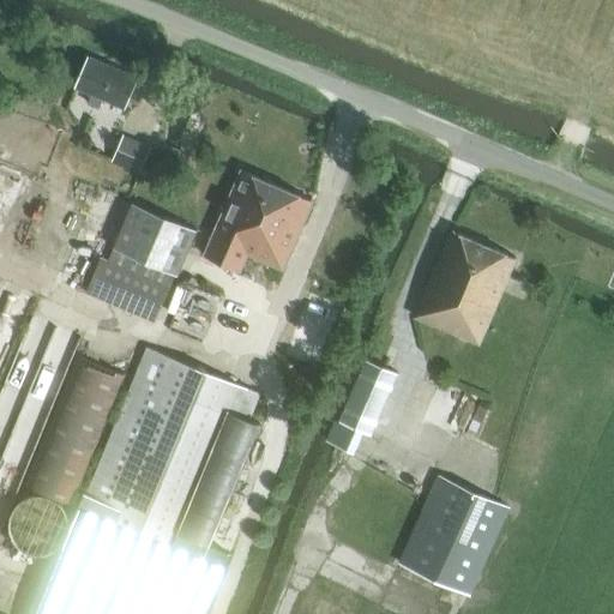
[(90,56),(76,88),(90,94),(86,103),(98,109),(103,100),(124,108),(137,77),(90,56)]
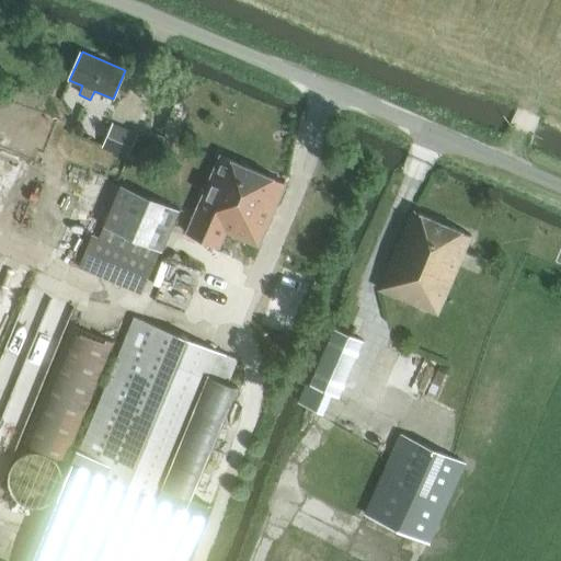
[(137,134),(113,123),(102,147),(127,158),(137,134)]
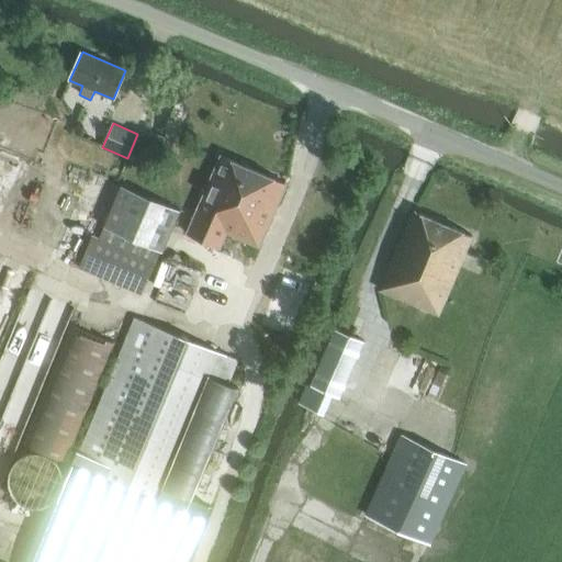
[(221,156),(187,234),(221,249),(227,234),(258,247),(285,183),(221,156)]
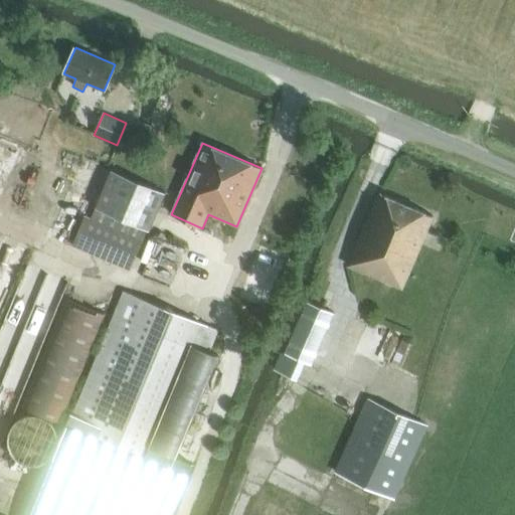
[(84,216),(71,245),(130,271),(147,230),(148,230),(165,193),(111,170),(91,218),(84,216)]
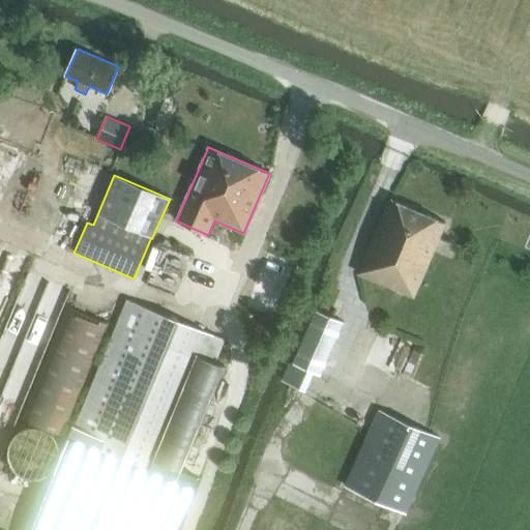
[(358,272),(414,296),(445,223),(389,200),(358,272)]
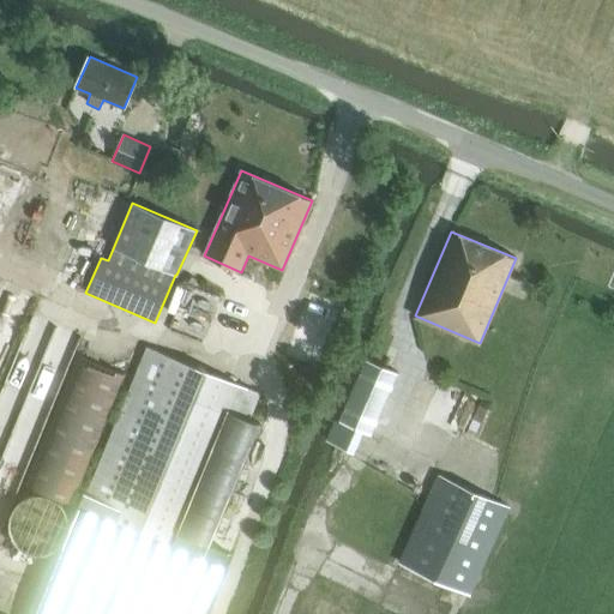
[(315,327),(299,320),(292,341),(329,354),(348,304),(327,295),(315,327)]
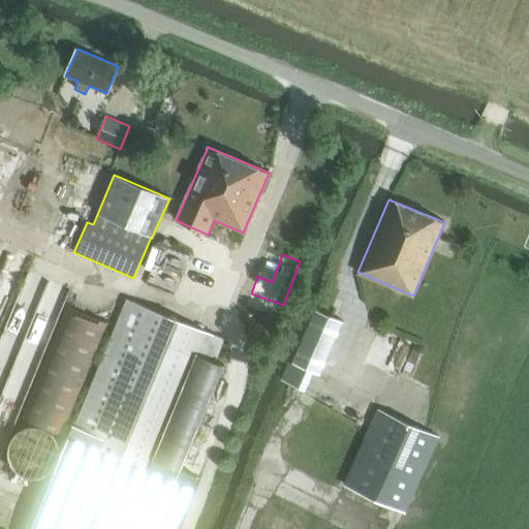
[(223,338),(125,298),(68,437),(166,477),(223,338)]
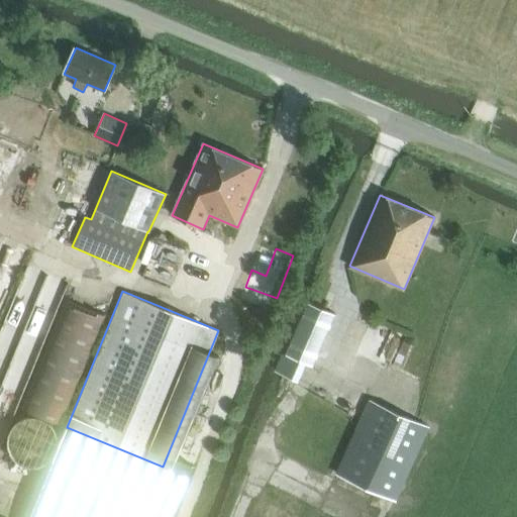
[(65,298),(20,407),(62,424),(105,315),(65,298)]
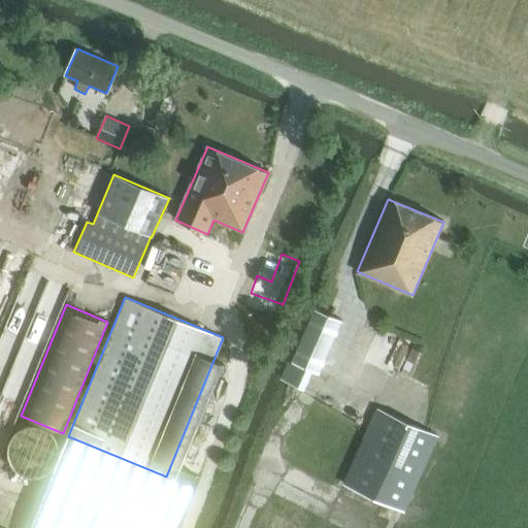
[(296,358),(317,366),(336,320),(317,311),(296,358)]
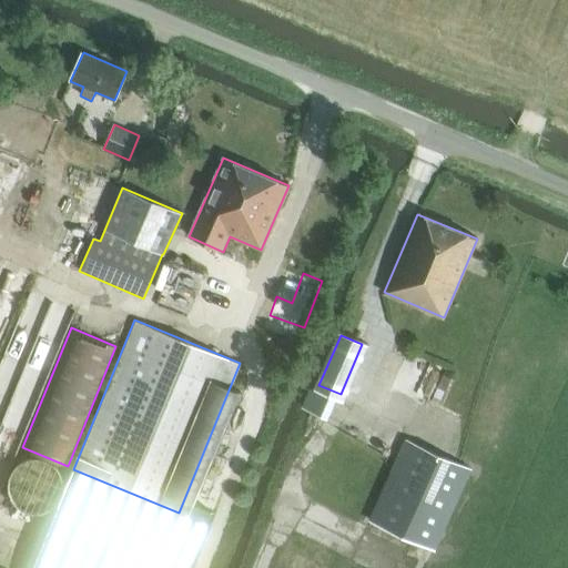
[(443,402),(455,371),(432,363),(421,394),(443,402)]
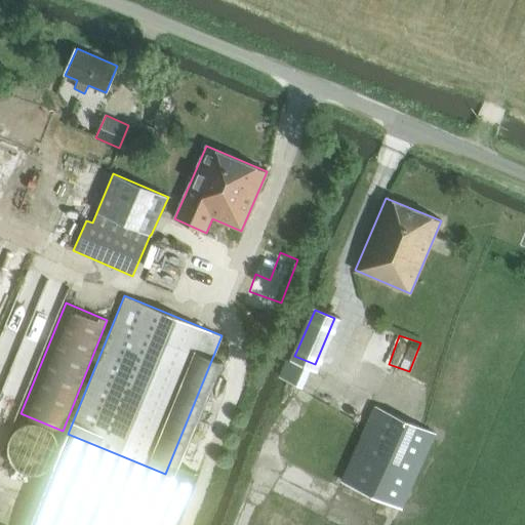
[(402,509),(435,435),(436,433),(375,406),(340,481),(402,509)]
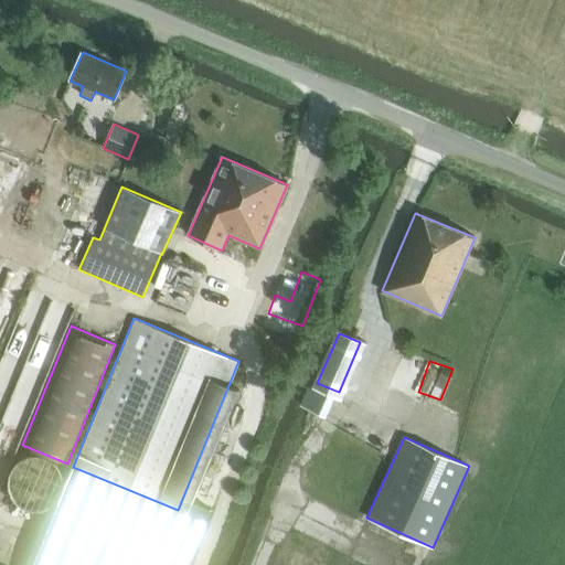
[(188,564),(206,521),(178,510),(73,467),(32,564),(188,564)]
